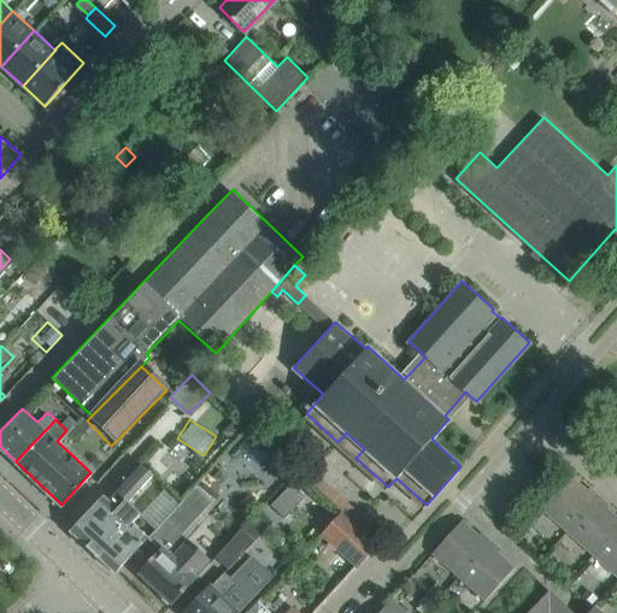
[(293,438),(280,453),(285,458),(298,443),(293,438)]
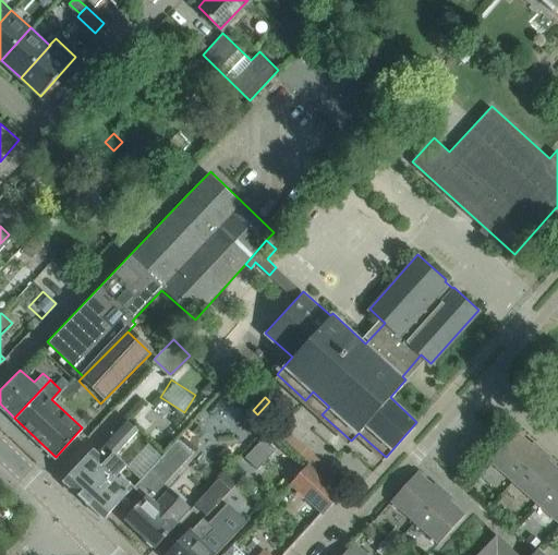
[(144,478),(118,453),(141,427),(125,414),(64,480),(104,517),(133,484),(135,486),(144,478)]
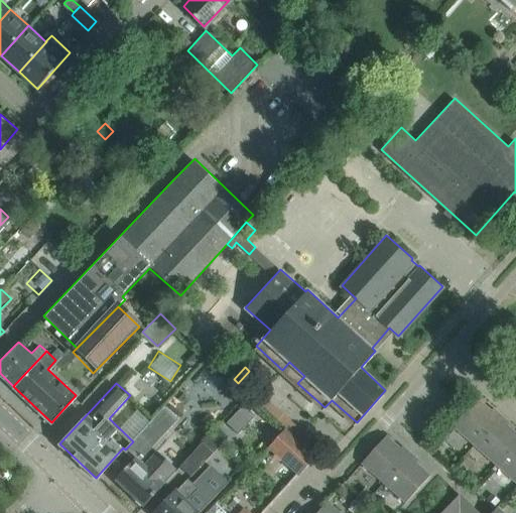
[(231,389),(228,393),(235,398),(238,395),(231,389)]
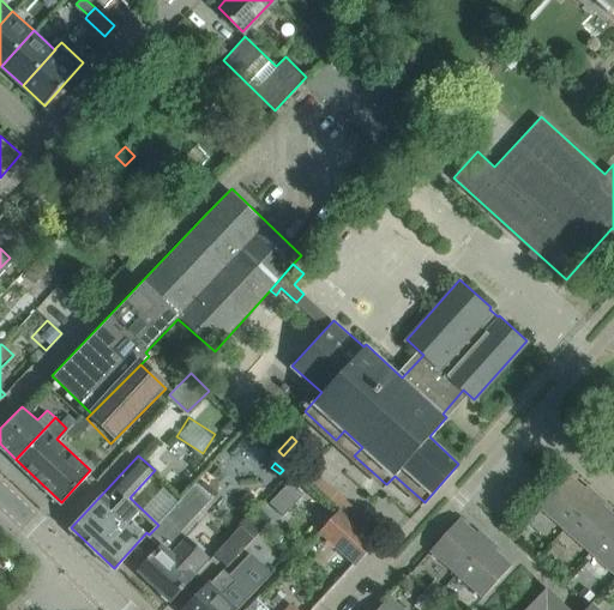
[(218,465),(212,472),(216,476),(223,469),(218,465)]
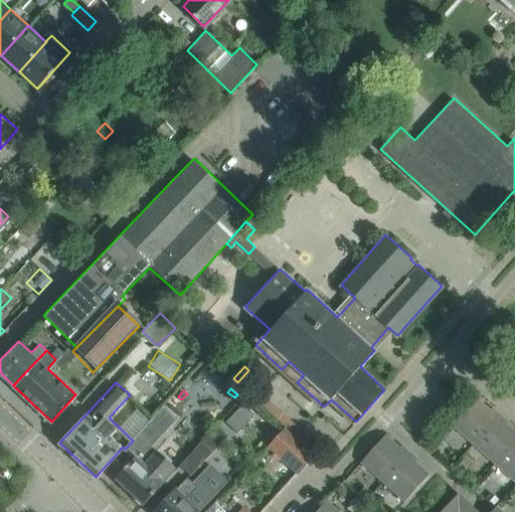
[(474,442),(498,414),(476,395),(452,422),(474,442)]
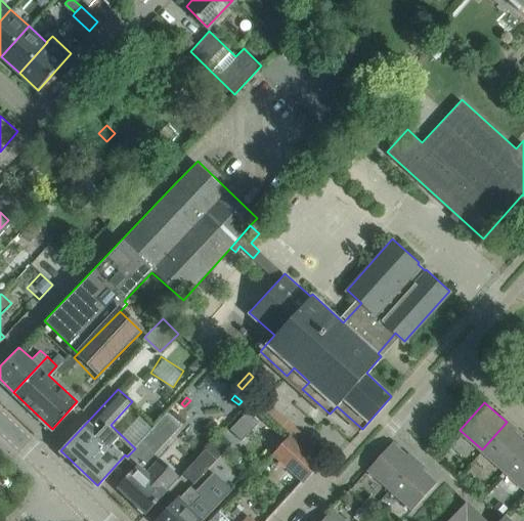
[(156,461),(150,457),(166,440),(181,424),(168,413),(154,428),(135,448),(127,457),(136,465),(118,484),(136,502),(134,504),(142,511),(144,509),(146,512),(169,488),(180,477),(159,457),(156,461)]
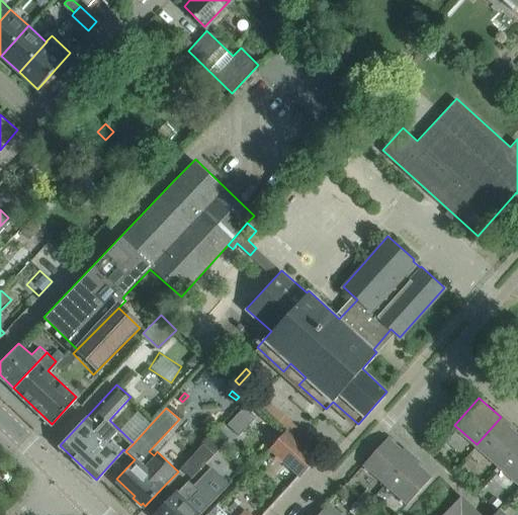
[(242,408),(230,421),(241,432),(254,420),(242,408)]
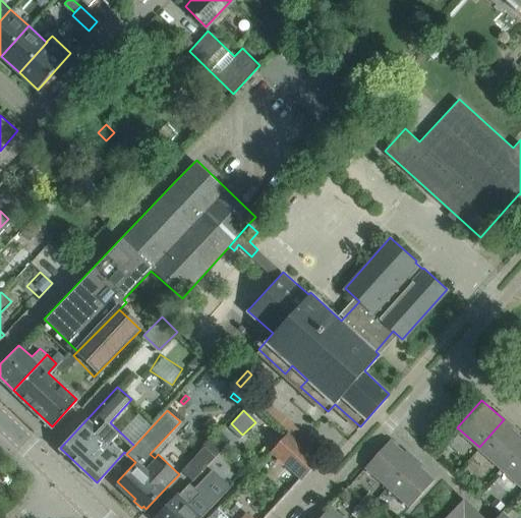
[(501,467),(520,444),(520,436),(504,419),(479,447),(501,467)]
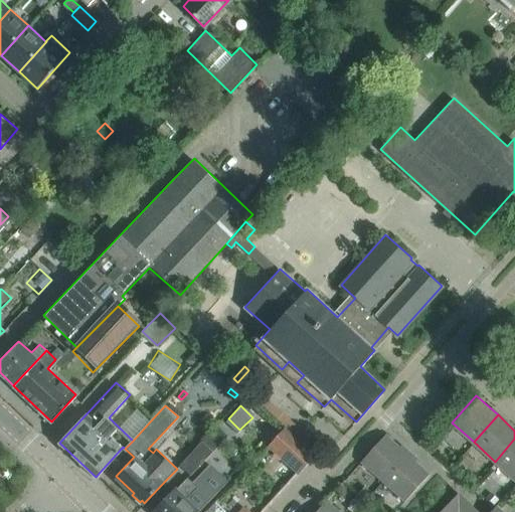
[(267,444),(298,472),(314,454),(283,425),(267,444)]
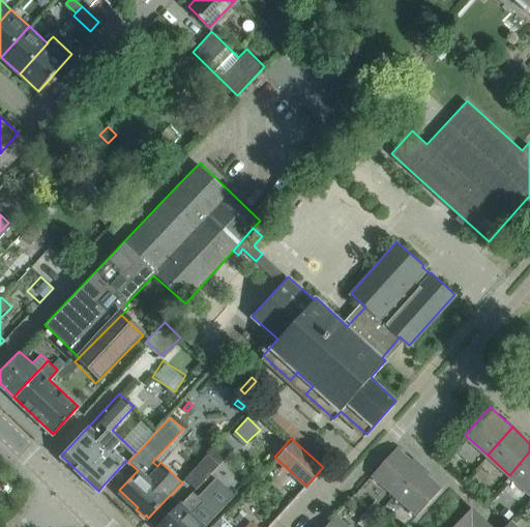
[(222,439),(185,476),(197,487),(232,448),(222,439)]
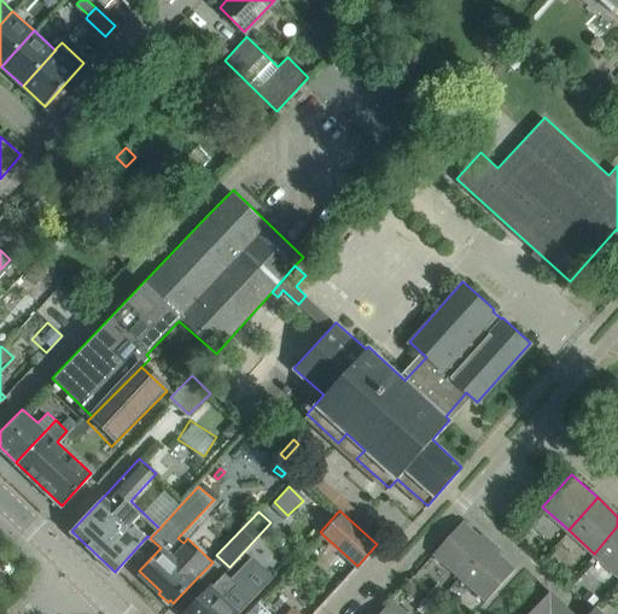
[(460,576),(489,543),(462,519),(433,551),(460,576)]
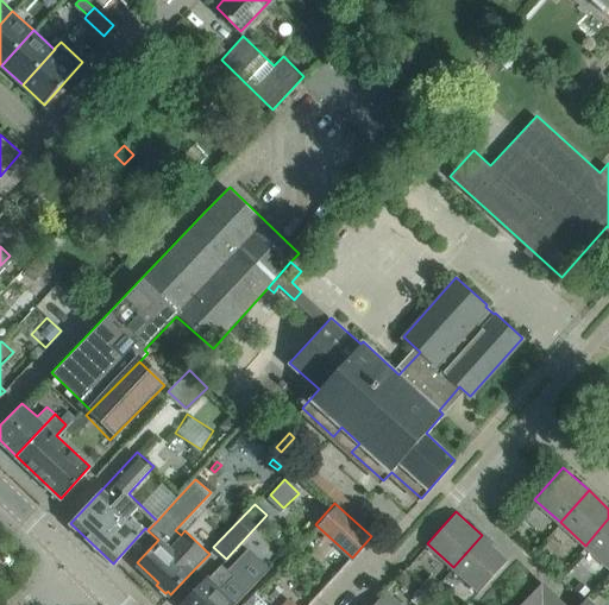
[(522,517),(516,523),(522,529),(528,523),(522,517)]
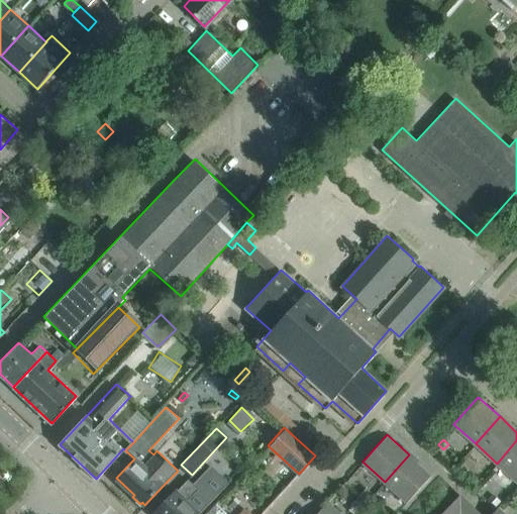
[(516,481),(516,440),(497,464),(516,481)]
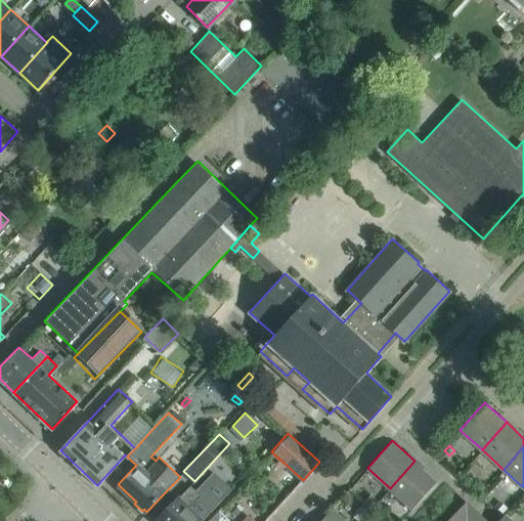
[(412,508),(437,481),(415,461),(390,488),(412,508)]
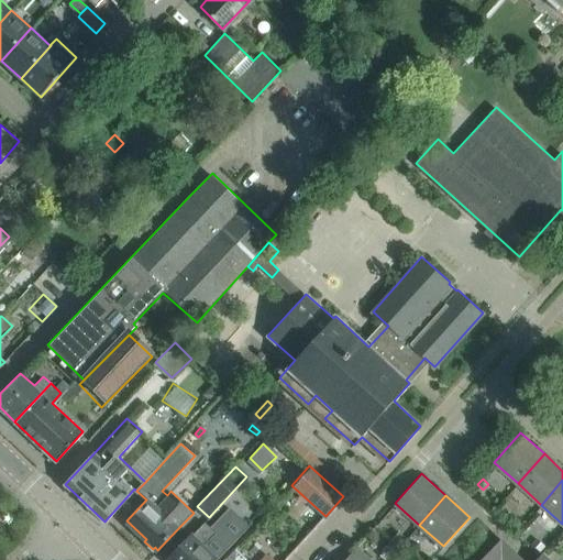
[(183,544),(167,559),(212,559),(217,557),(236,536),(217,518),(209,526),(205,520),(183,544)]
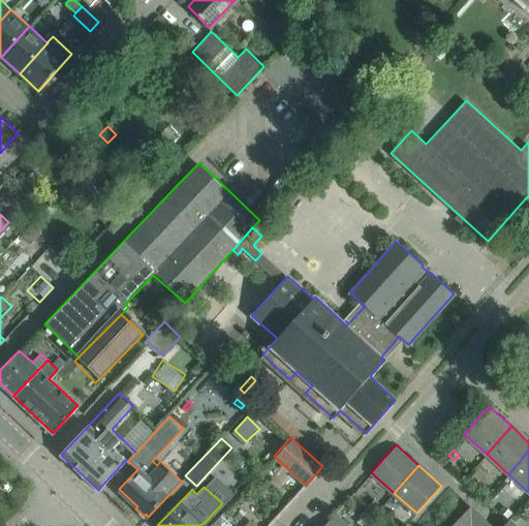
[(375,497),(369,504),(376,512),(382,504),(375,497)]
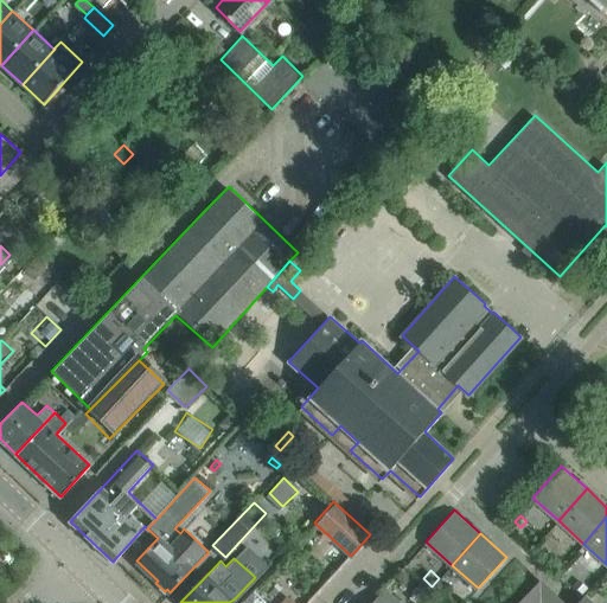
[(443,573),(439,578),(447,585),(451,581),(443,573)]
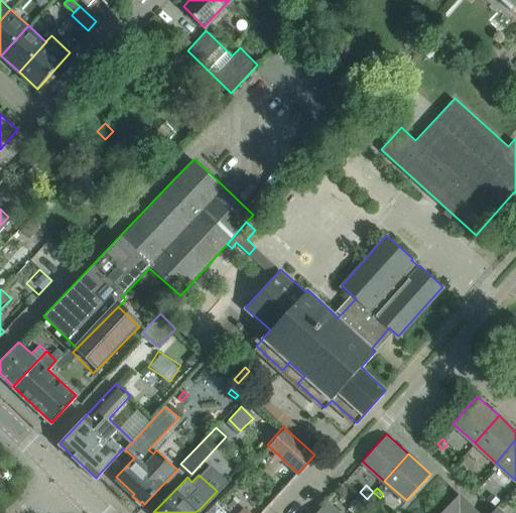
[(360,492),(352,501),(359,508),(367,499),(360,492)]
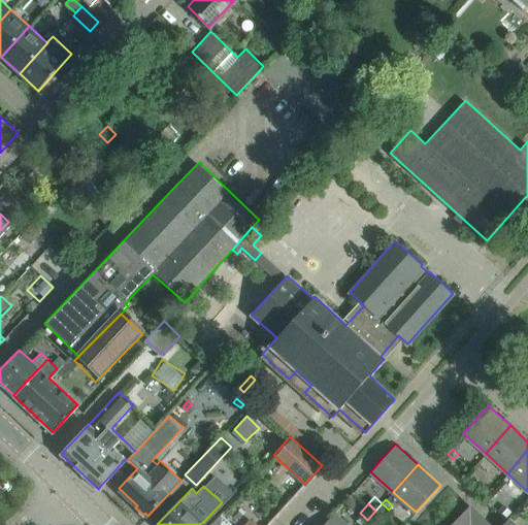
[(517,524),(508,517),(501,524),(492,524),(470,503),(449,524),(517,524)]
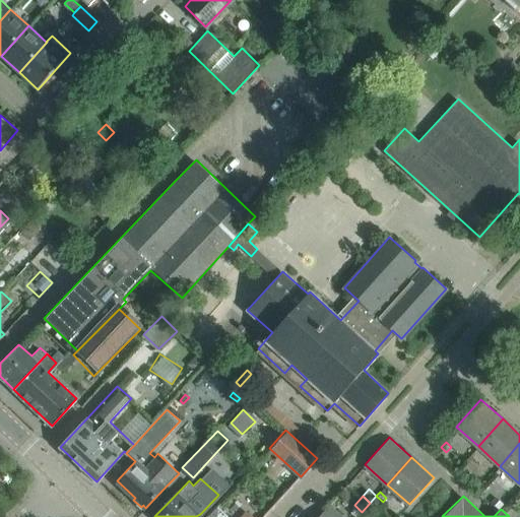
[(496,496),(491,501),(498,508),(503,503),(496,496)]
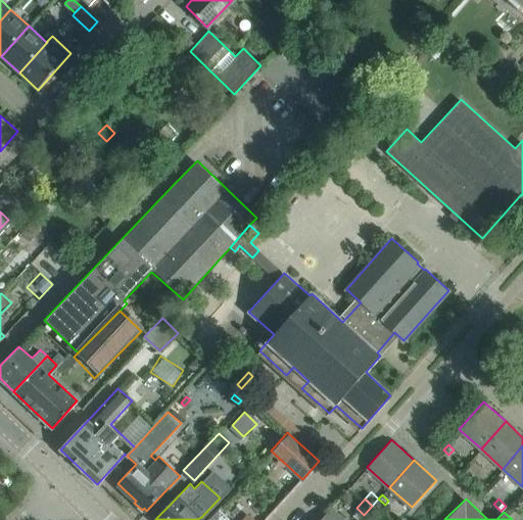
[(345,519),(331,507),(319,519),(345,519)]
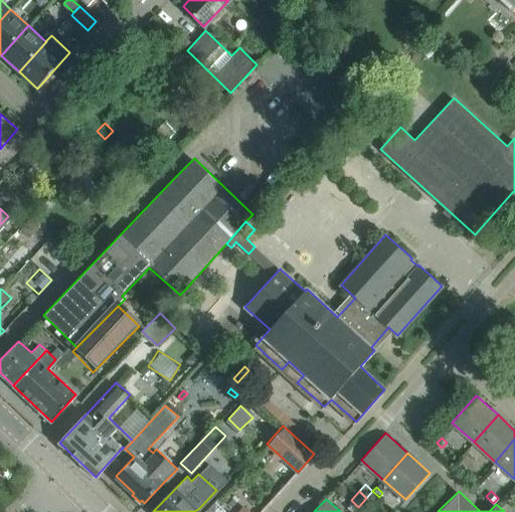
[(224,511),(225,511),(214,500),(203,511),(224,511)]
